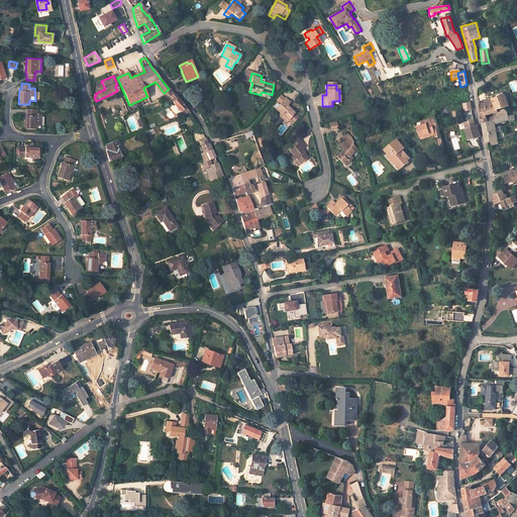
[(171,101),(181,112),(183,110),(186,113),(189,111),(188,110),(176,97),(170,90),(167,93),(170,96),(171,95),(174,99),(171,101)]
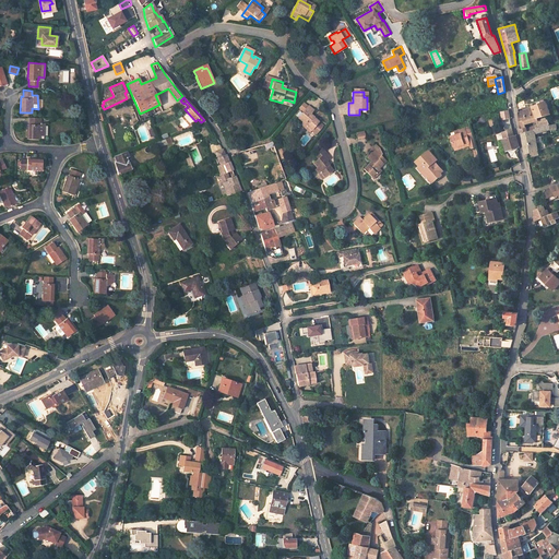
[(516,113),(519,123),(521,133),(522,140),(524,155),(526,154),(537,151),(534,133),(545,130),(546,131),(550,130),(557,129),(556,125),(548,126),(548,125),(546,119),(537,120),(536,118),(549,115),(545,102),(532,107),(518,113),(516,113)]
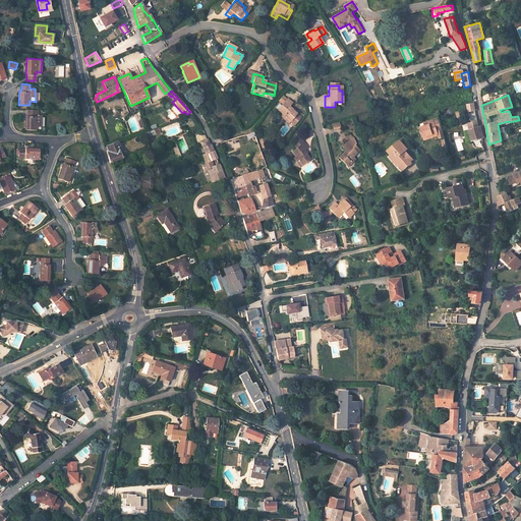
[(286,118),(291,122),(297,114),(289,108),(292,103),(288,99),(284,96),(280,101),(283,104),(279,110),(283,114),(281,116),(285,120),(286,118)]
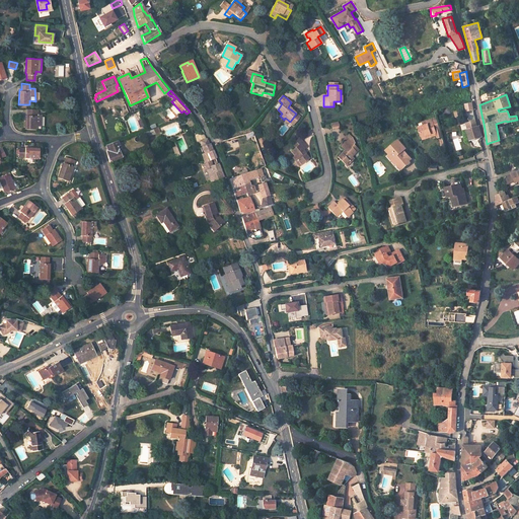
[(147,97),(141,100),(144,106),(150,104),(147,97)]
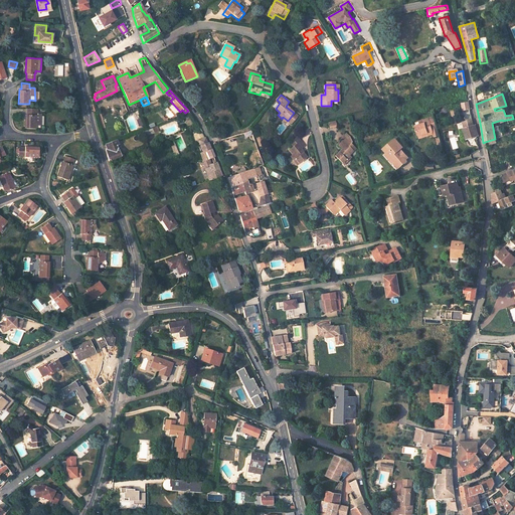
[(461,103),(463,110),(469,109),(468,102),(461,103)]
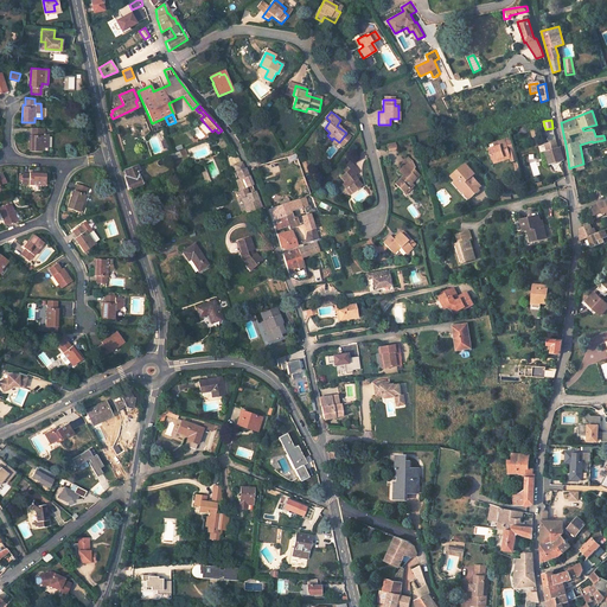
[(42,135),(40,135),(42,128),(31,127),(31,134),(29,134),(27,151),(40,152),(45,152),(46,135),(43,134),(43,136),(42,135)]
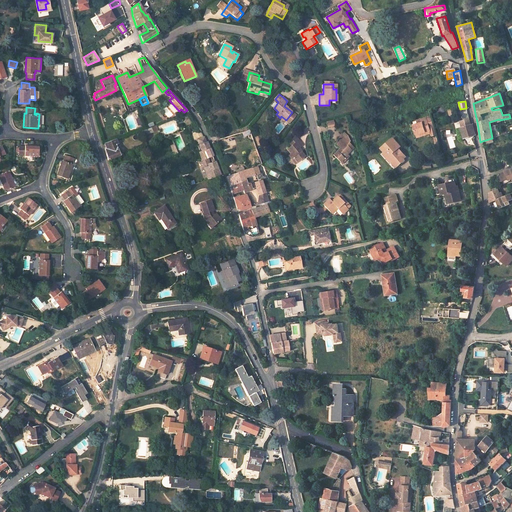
[(419,123),(414,124),(418,138),(430,134),(431,137),(432,137),(434,142),(439,140),(432,117),(427,118),(427,117),(418,119),(419,123)]
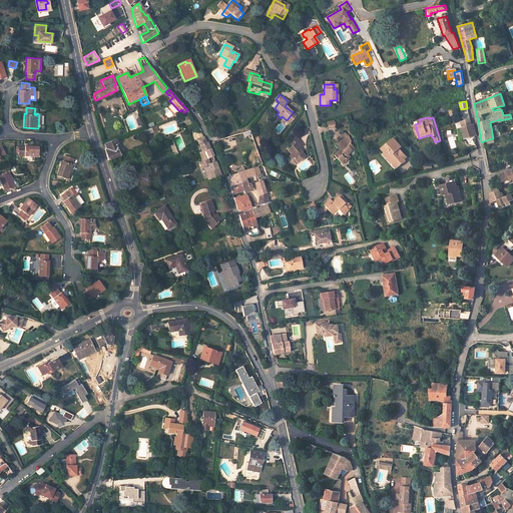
[(334,119),(327,121),(329,128),(336,126),(334,119)]
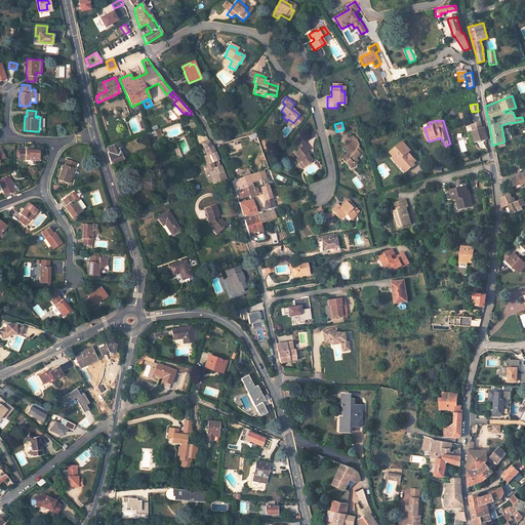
[(472,131),(475,142),(487,138),(484,127),(482,128),(472,131)]
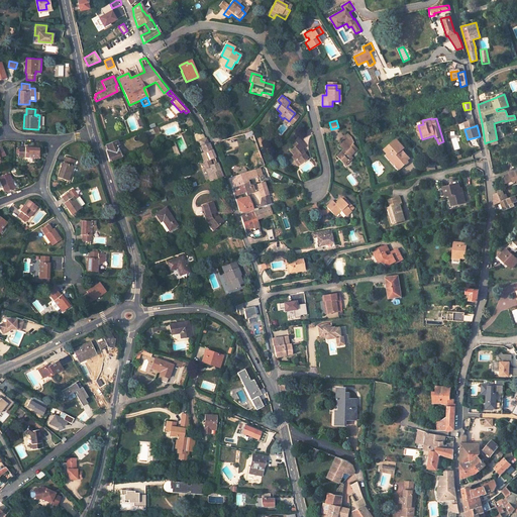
[(143,132),(145,136),(149,135),(153,133),(151,128),(143,132)]
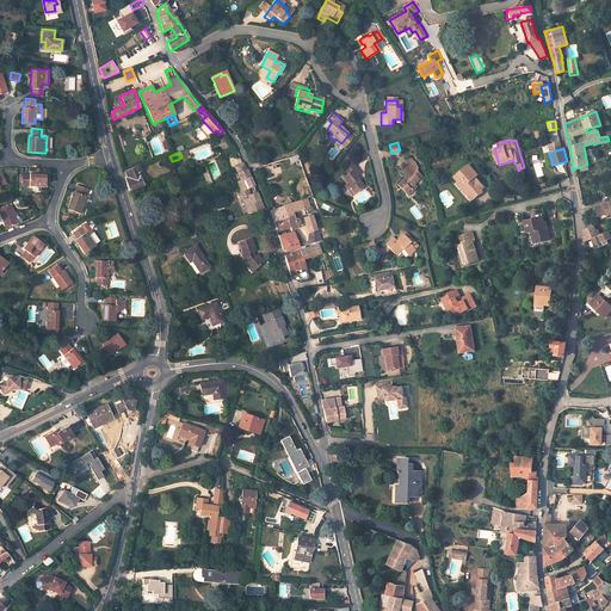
[(399,184),(406,192),(411,187),(412,190),(418,185),(415,183),(420,178),(417,174),(420,171),(417,168),(418,167),(415,160),(413,158),(406,164),(408,166),(402,171),(407,176),(399,184)]
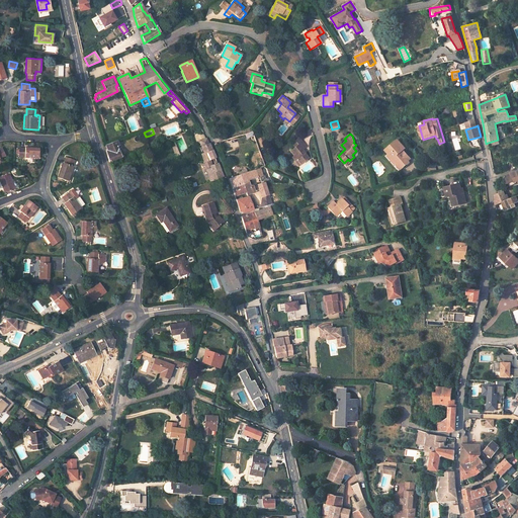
[(203,161),(204,162),(207,161),(210,160),(216,158),(212,150),(209,144),(208,144),(206,138),(199,141),(201,146),(203,153),(201,154),(203,161)]
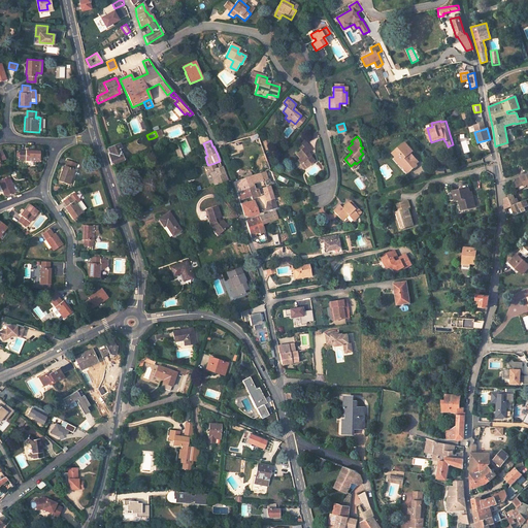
[(302,165),(305,168),(314,162),(307,154),(311,151),(305,141),(298,146),(301,151),(300,151),(296,155),(300,159),(297,162),(300,166),(302,165)]
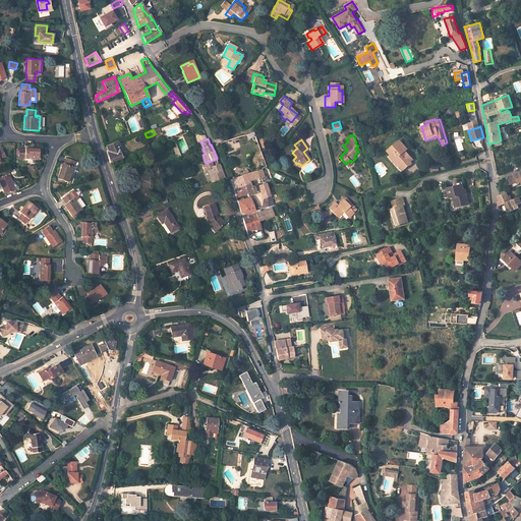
[(395,160),(402,169),(410,163),(409,162),(402,153),(404,151),(406,149),(399,139),(388,149),(391,153),(388,156),(392,160),(393,159),(395,160)]
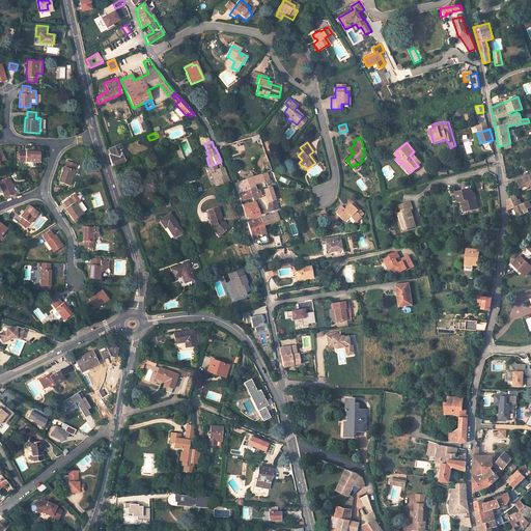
[(110,160),(112,165),(123,161),(121,155),(119,149),(121,148),(119,144),(108,148),(110,154),(109,154),(109,156),(110,160)]
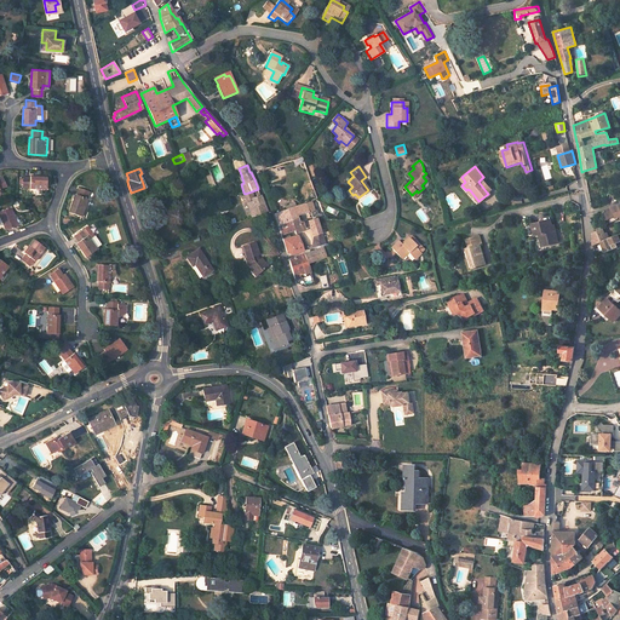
[(45,188),(46,176),(29,174),(29,176),(23,176),(22,185),(29,187),(45,188)]
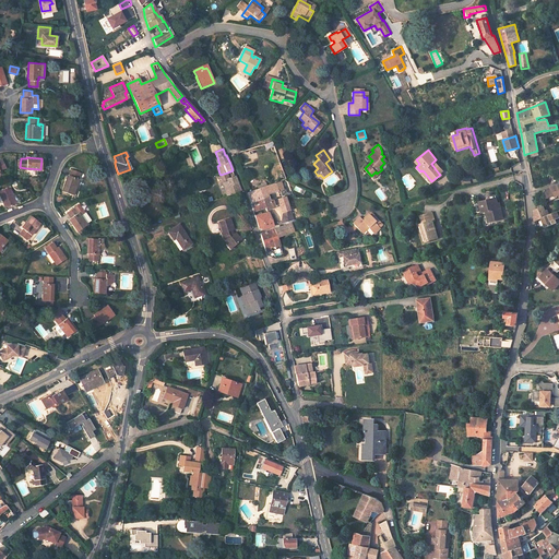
[(433,162),(431,164),(439,174),(441,171),(433,162)]
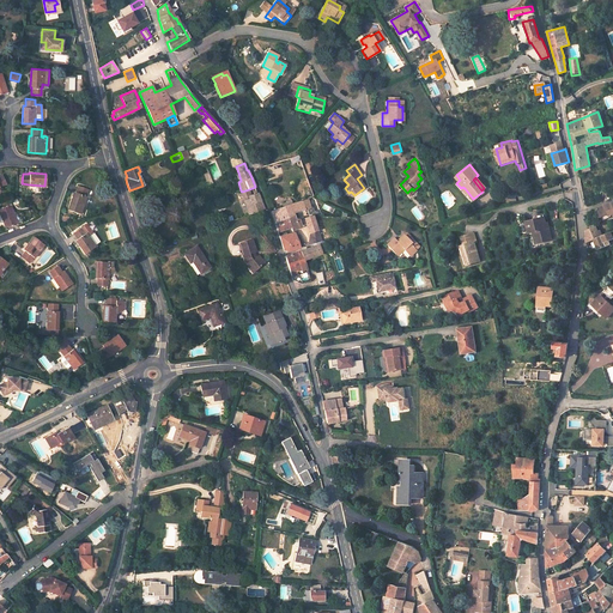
[(87,188),(79,184),(77,192),(74,192),(68,208),(82,213),(86,195),(85,195),(87,188)]
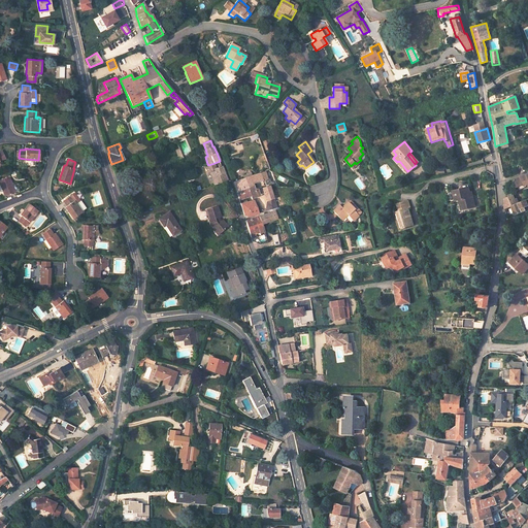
[(406,172),(407,171),(400,162),(398,161),(397,162),(400,167),(401,166),(406,172)]
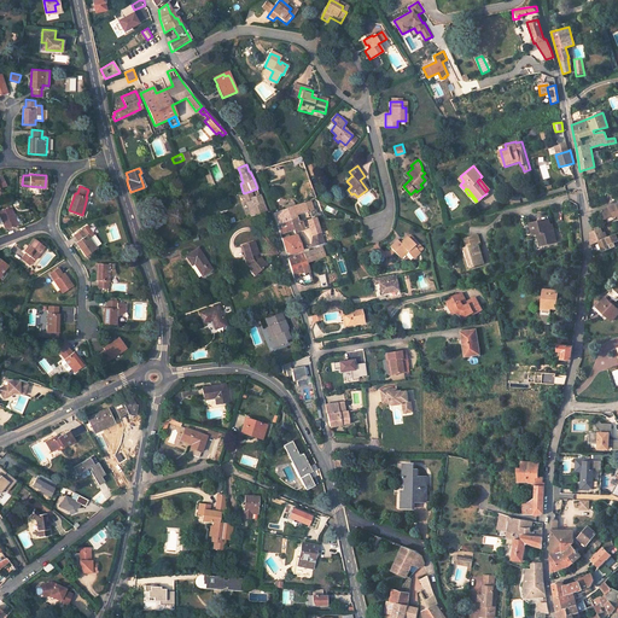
[(251,197),(254,197),(251,191),(248,192),(244,193),(243,192),(242,192),(245,203),(252,200),(251,197)]
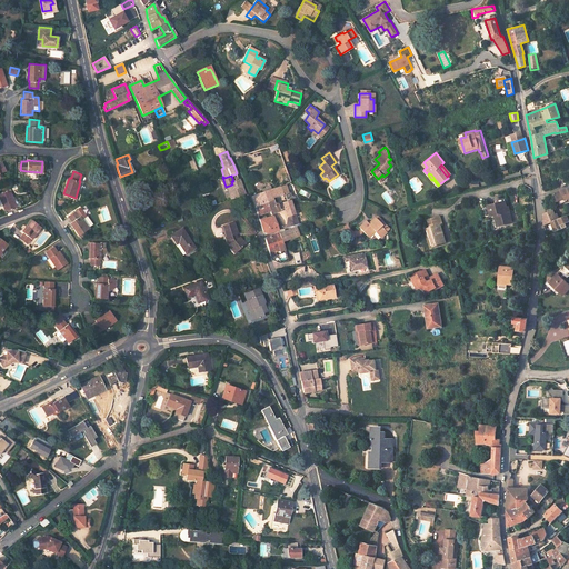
[(226,187),(230,200),(238,197),(245,193),(239,179),(233,181),(231,181),(232,185),(226,187)]
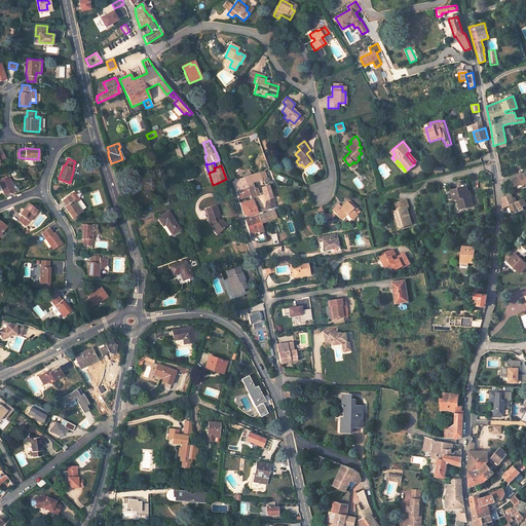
[(234,190),(238,199),(250,195),(251,197),(259,195),(257,188),(254,187),(253,183),(266,178),(263,172),(243,178),(231,182),(234,190)]
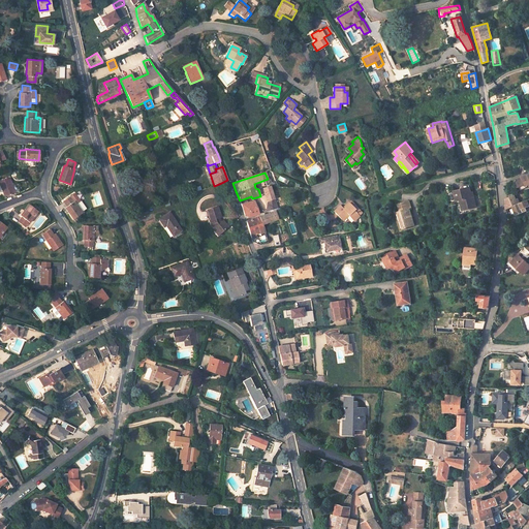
[(528,173),(516,179),(514,180),(519,190),(526,187),(526,186),(528,184),(528,173)]
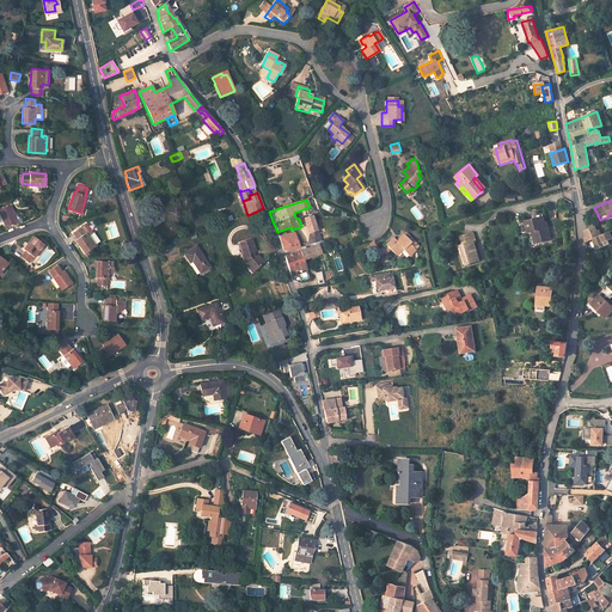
[(10,204),(0,208),(0,209),(6,226),(17,221),(10,204)]
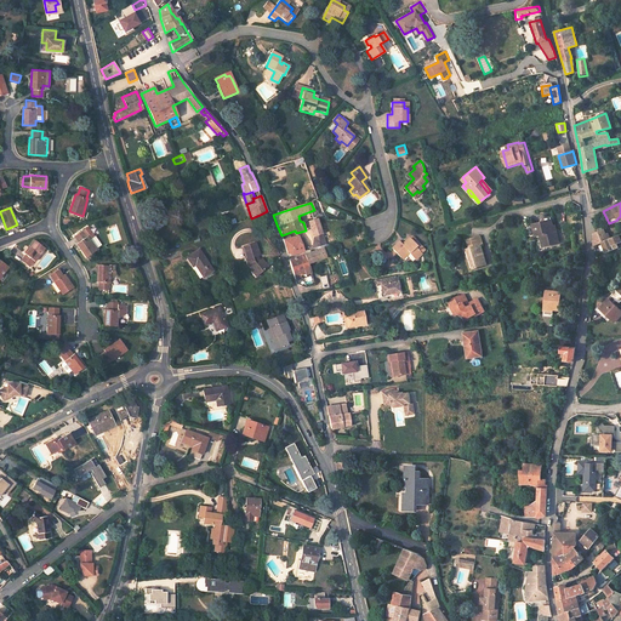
[(308,221),(313,237),(322,233),(317,218),(308,221)]
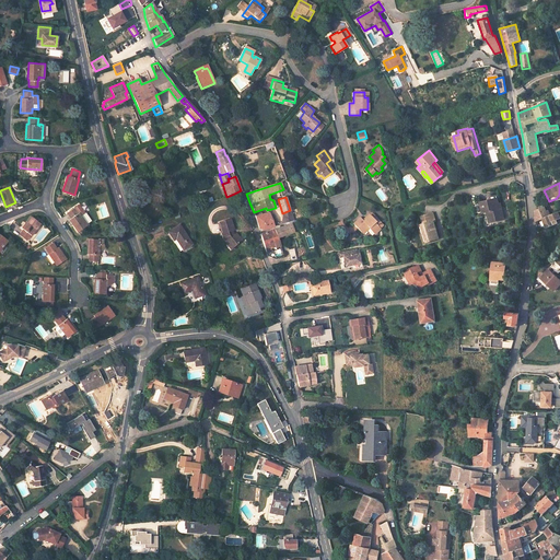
[(491,222),(504,220),(501,206),(499,206),(498,199),(481,202),(483,212),(490,211),(491,222)]
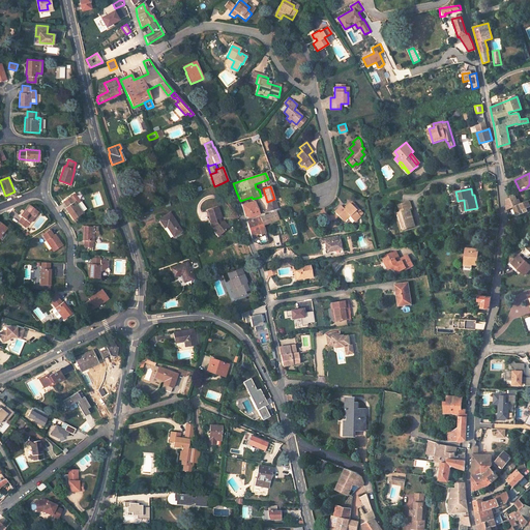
[(75,200),(77,203),(81,201),(76,193),(71,196),(75,200)]
